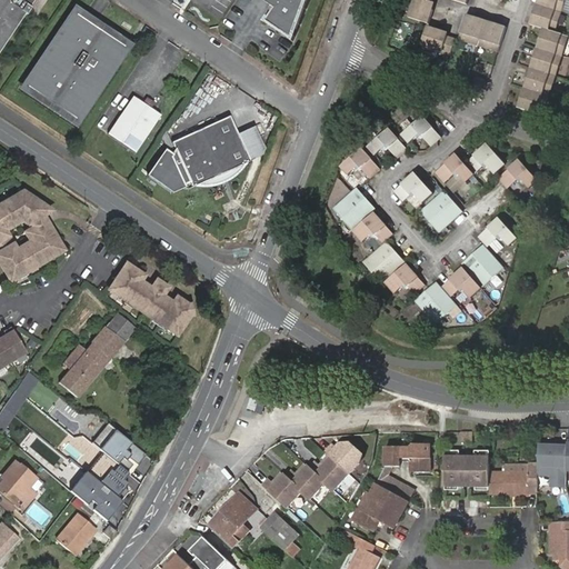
[(0,0),(0,50),(32,0),(0,0)]
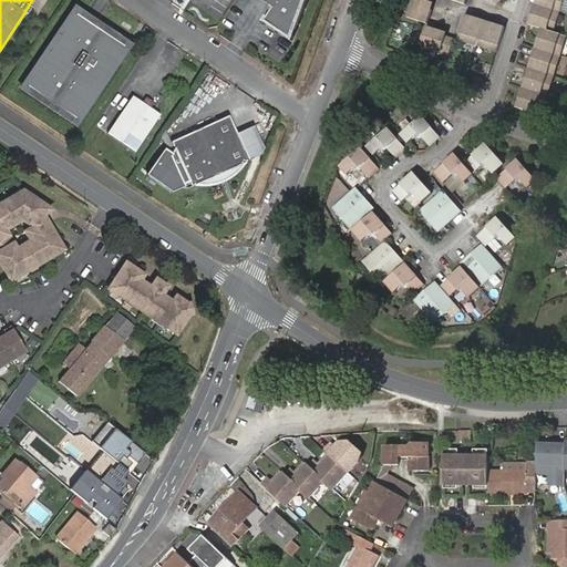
[(261,0),(275,9),(268,18),(267,17),(266,18),(269,20),(270,19),(292,34),(292,35),(296,39),(297,37),(309,0),(261,0)]
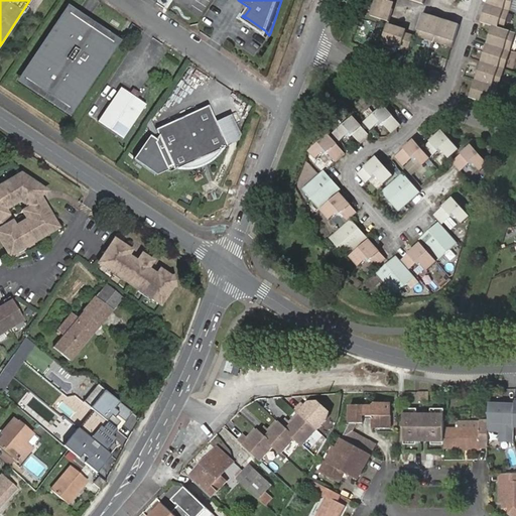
[(375,0),(370,15),(389,21),(396,0),(375,0)]
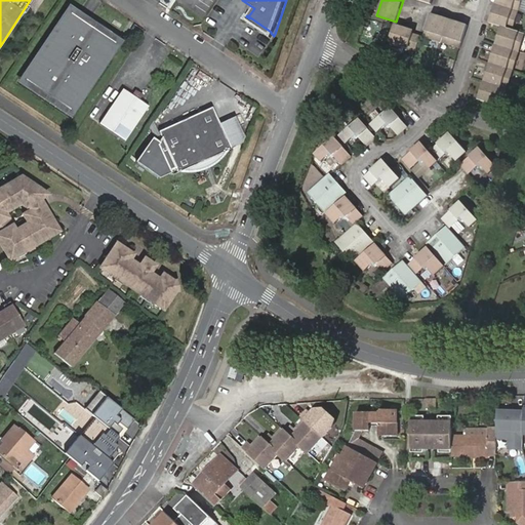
[(499,0),(498,6),(517,13),(521,0),(499,0)]
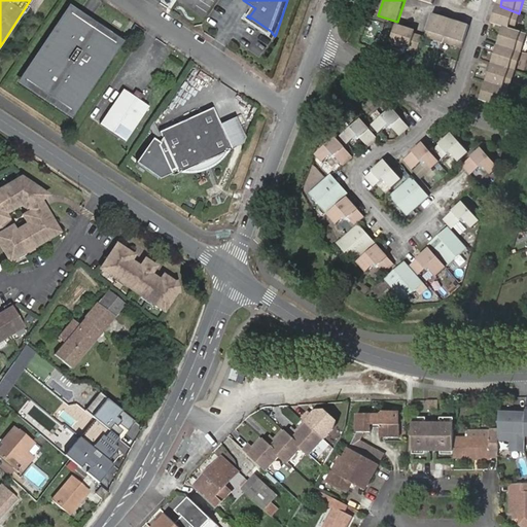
[(21,89),(25,82),(70,14),(74,9),(70,6),(15,85),(21,89)]
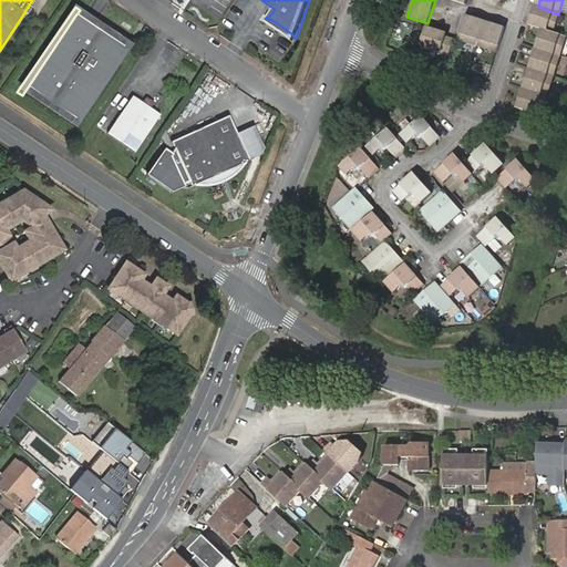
[(526,27),(540,32),(550,35),(558,14),(538,7),(534,20),(529,18),(526,27)]
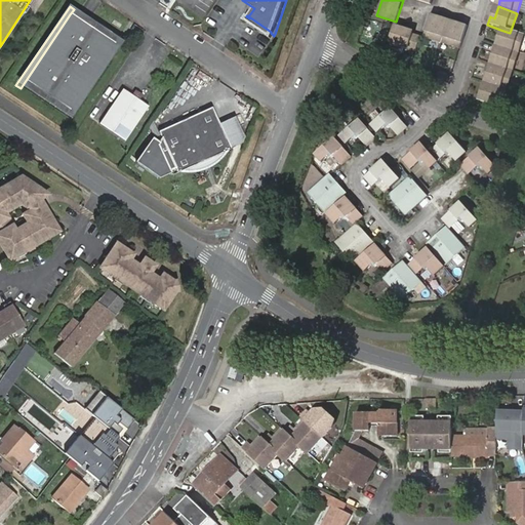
[(74,9),(70,14),(116,45),(71,113),(25,82),(21,88),(71,121),(124,42),(74,9)]
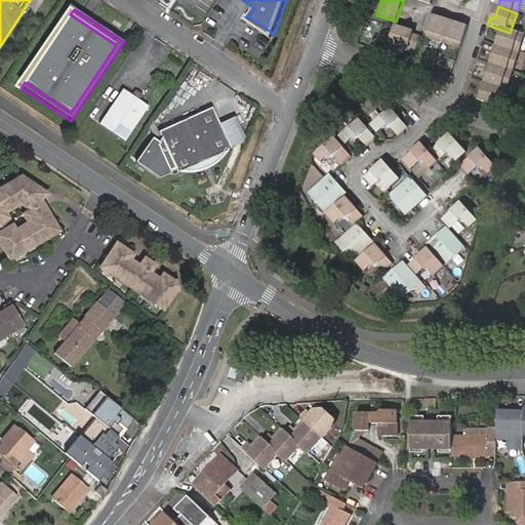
[(70,14),(25,82),(71,113),(116,45),(70,14)]
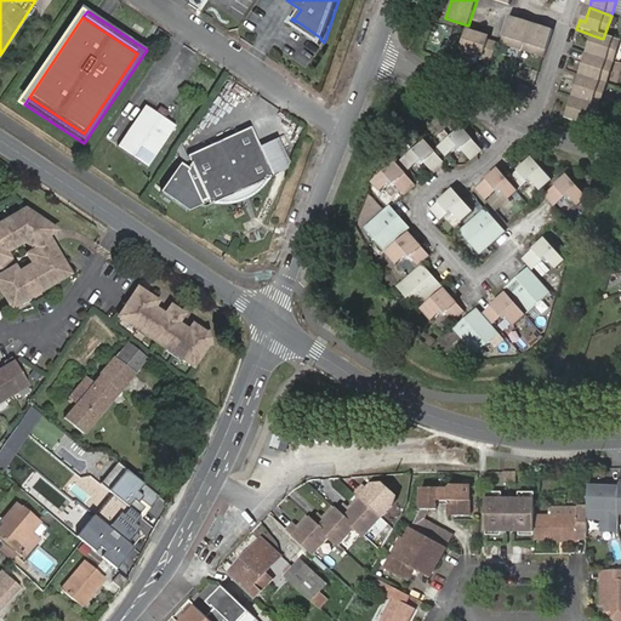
[(499,45),(519,52),(527,29),(516,26),(517,21),(508,18),(499,45)]
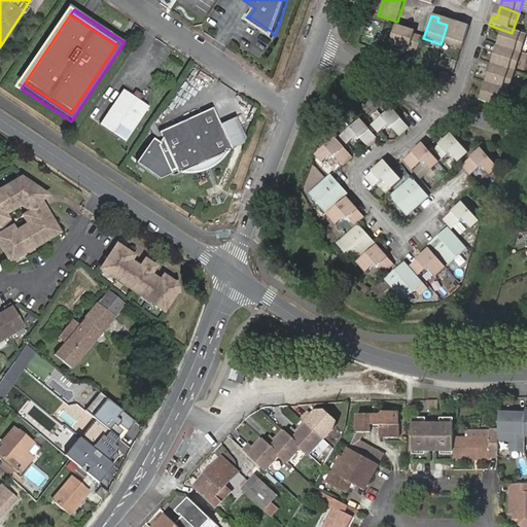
[(447,25),(441,44),(459,50),(467,28),(460,25),(458,29),(447,25)]
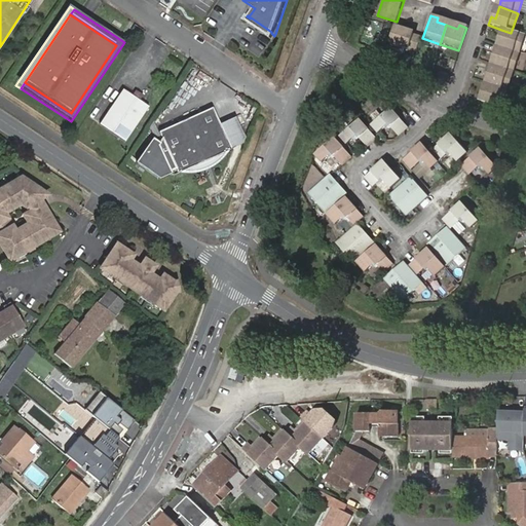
[(414,53),(419,40),(405,36),(407,33),(396,29),(389,44),(414,53)]
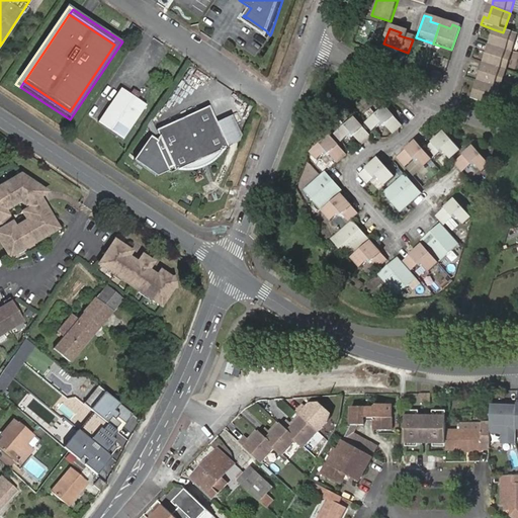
[(495,39),(493,48),(513,56),(517,39),(517,36),(503,32),(494,29),(491,38),(495,39)]
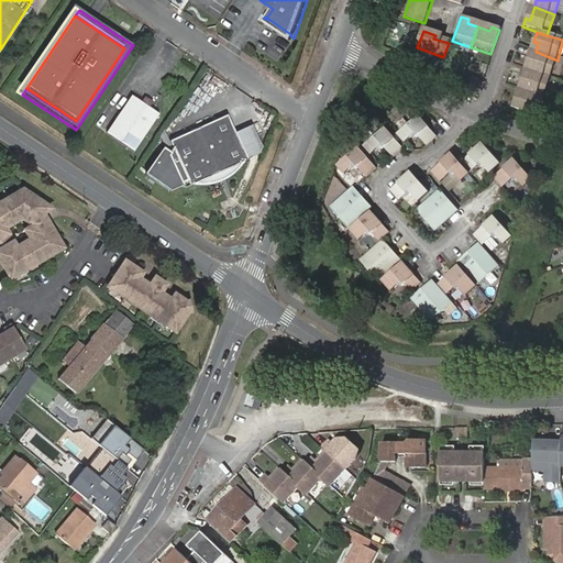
[(275,58),(278,54),(264,43),(261,47),(275,58)]
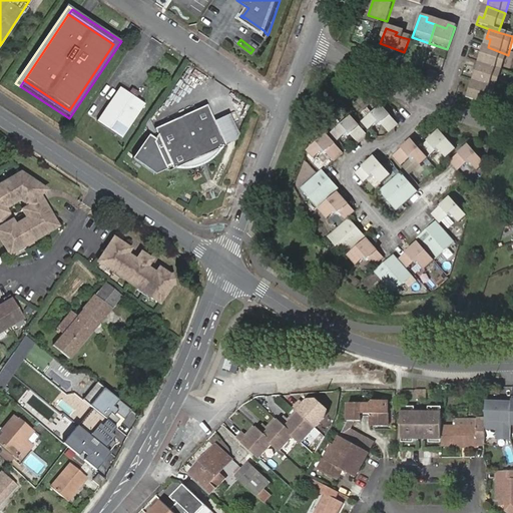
[(484,57),(481,65),(502,72),(508,55),(488,47),(483,46),(480,56),(484,57)]
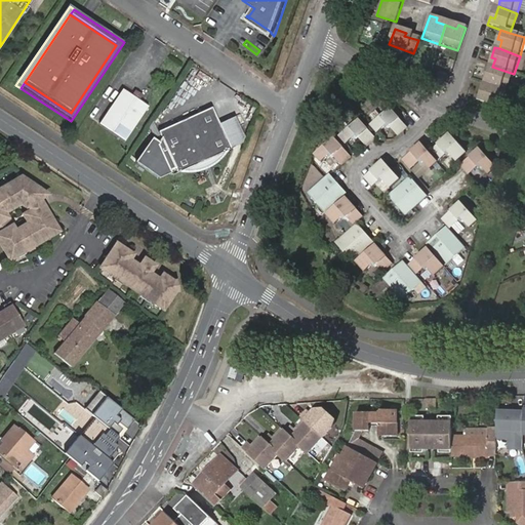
[(489,76),(486,84),(508,92),(514,74),(492,67),(488,66),(485,75),(489,76)]
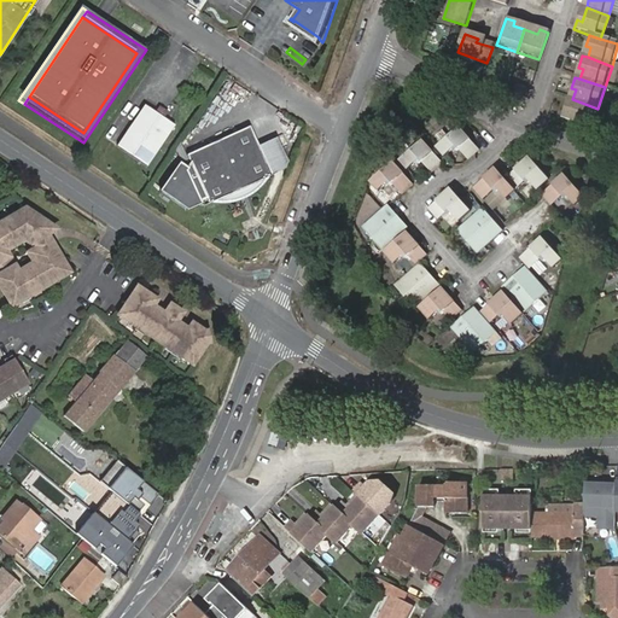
[(581,126),(590,128),(598,109),(572,99),(567,99),(564,109),(569,112),(566,120),(581,126)]
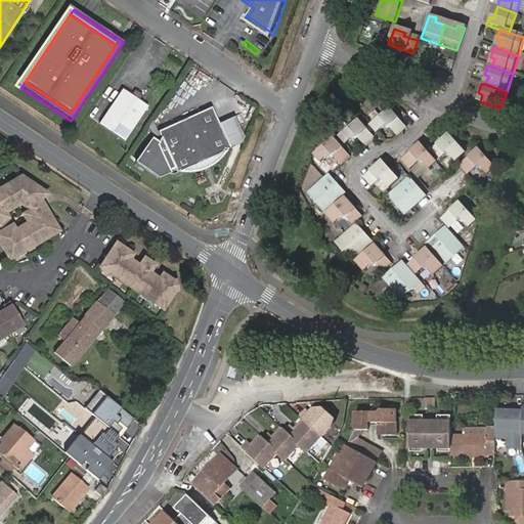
[(141,102),(134,97),(124,90),(100,125),(126,141),(149,107),(141,102)]
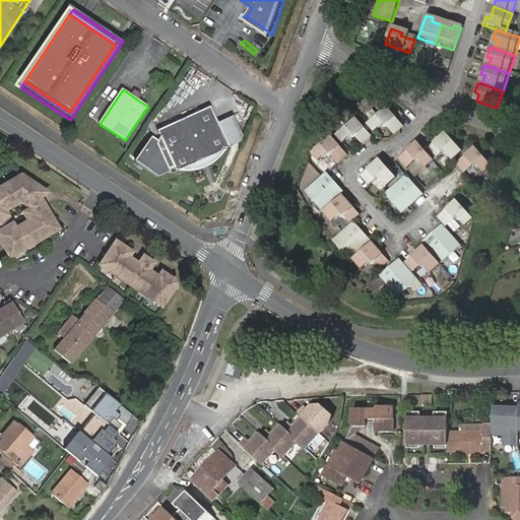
[(136,92),(133,96),(140,102),(143,96),(136,92)]
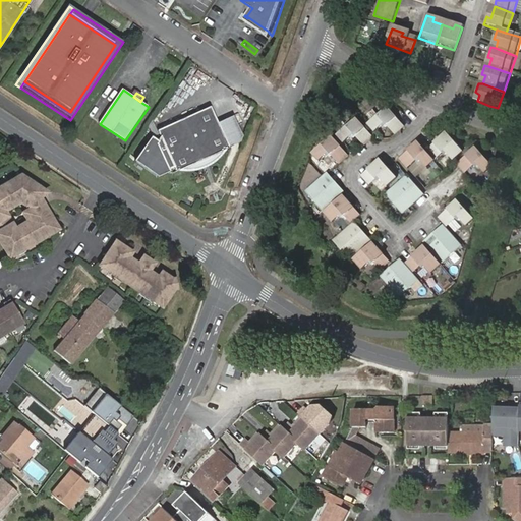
[(229,146),(212,105),(159,128),(175,167),(176,169),(192,162),(194,167),(214,158),(212,154),(229,146)]
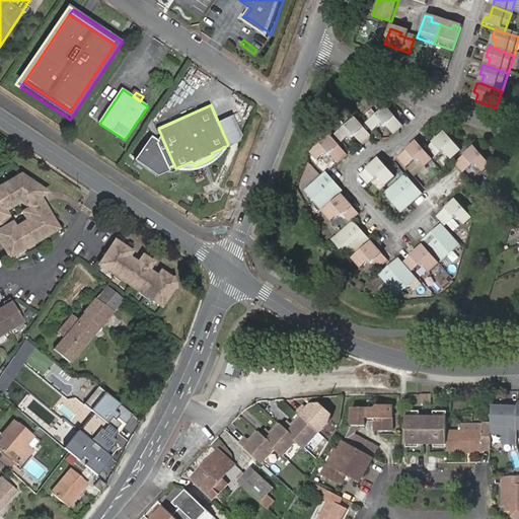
[(384,123),(394,115),(386,105),(366,122),(373,132),(384,123)]
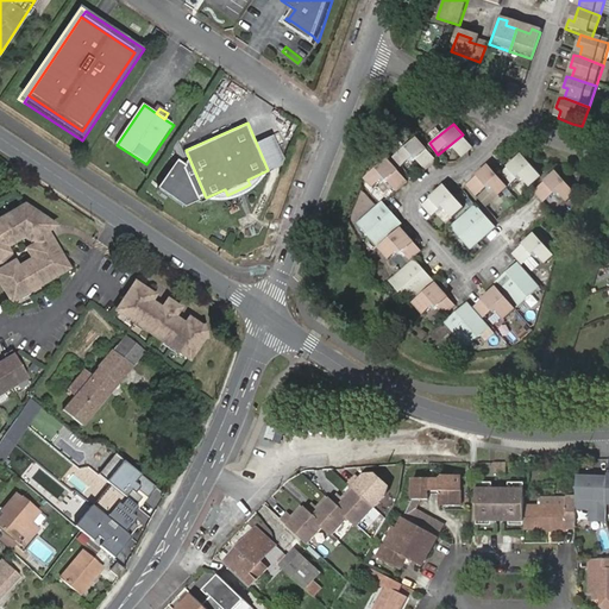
[(473,148),(463,135),(451,144),(462,157),(473,148)]
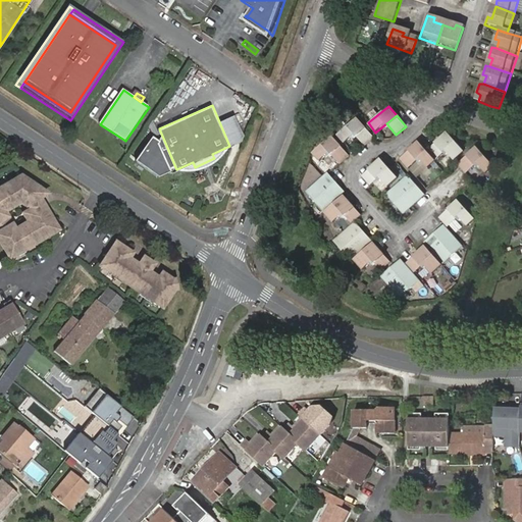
[(353,137),(364,126),(357,118),(336,135),(344,143),(353,137)]
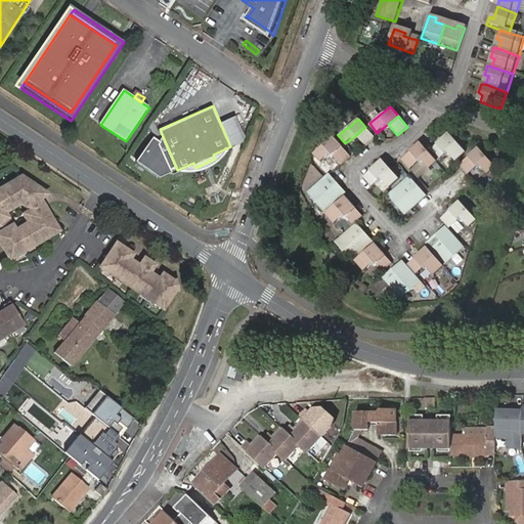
[(375,139),(365,127),(354,137),(363,149),(375,139)]
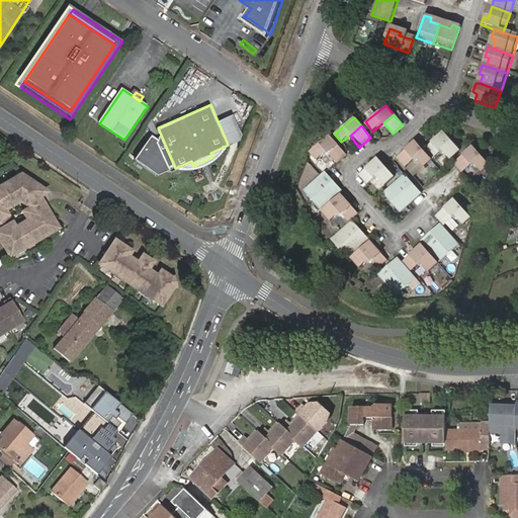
[(174,166),(158,127),(138,162),(158,173),(174,166)]
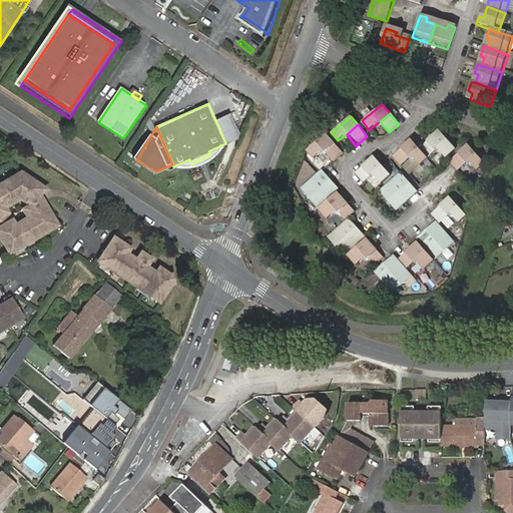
[(439,126),(428,135),(437,145),(444,152),(453,144),(439,126)]
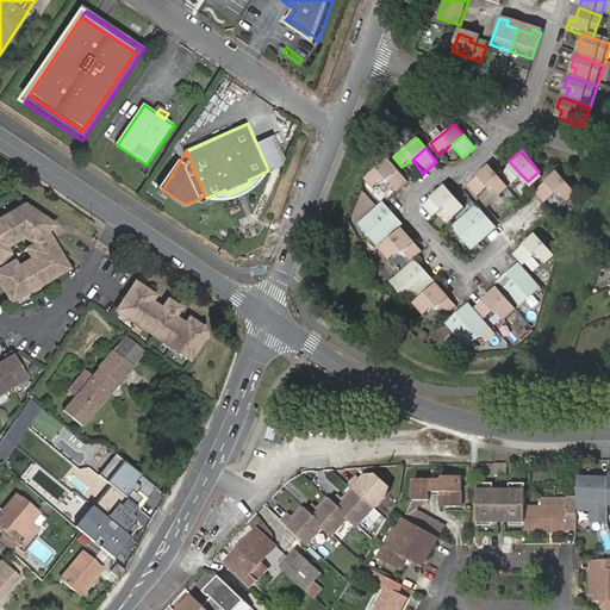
[(385,181),(397,172),(387,161),(362,181),(372,192),(385,181)]
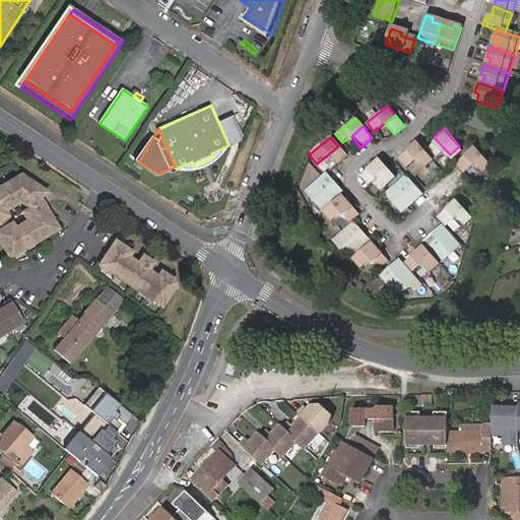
[(415,137),(408,143),(417,154),(424,163),(431,156),(415,137)]
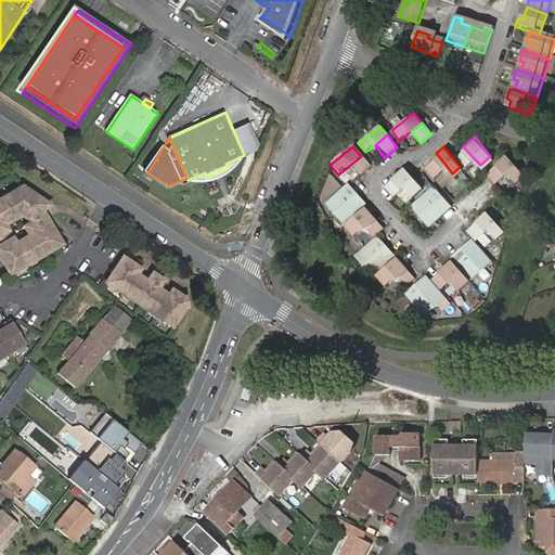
[(473,157),(463,146),(455,153),(465,164),(473,157)]
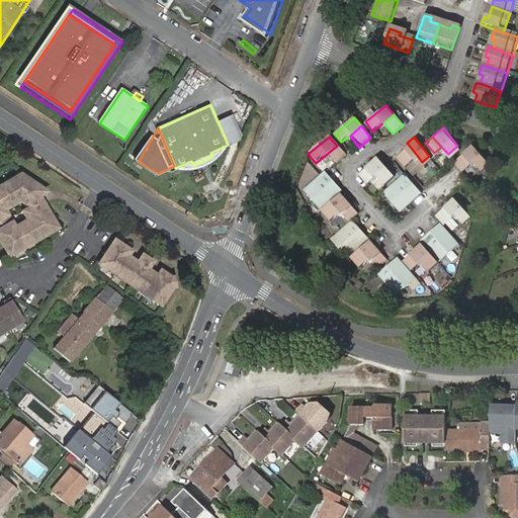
[(416,154),(407,143),(395,153),(403,164),(416,154)]
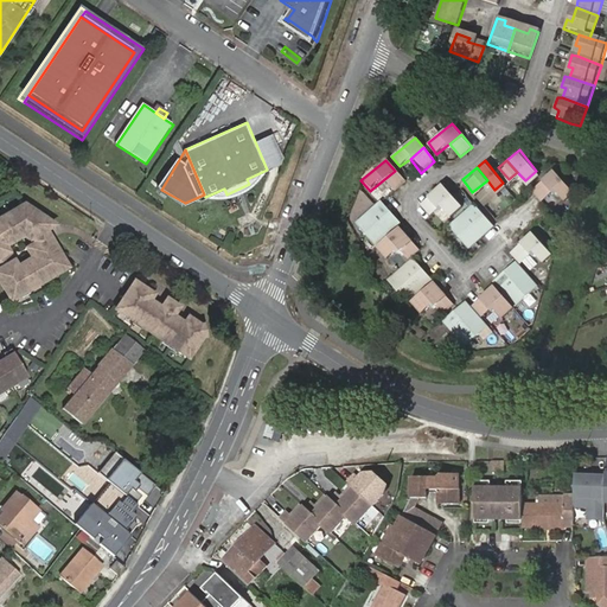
[(553,167),(544,174),(554,187),(561,196),(569,187),(553,167)]
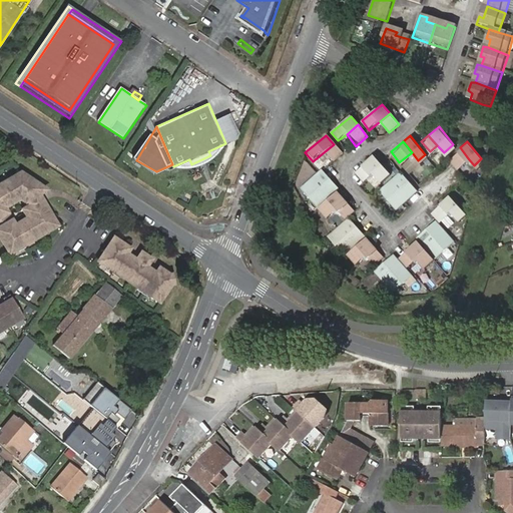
[(343,156),(334,144),(324,152),(333,164),(343,156)]
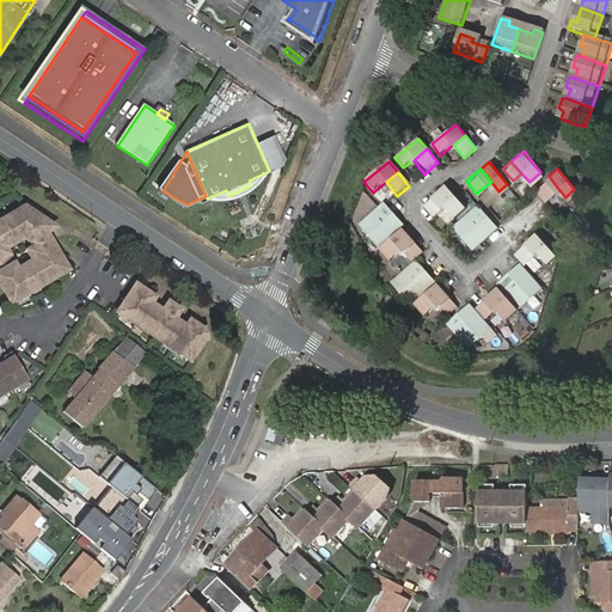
[(558,189),(549,176),(534,188),(544,200),(558,189)]
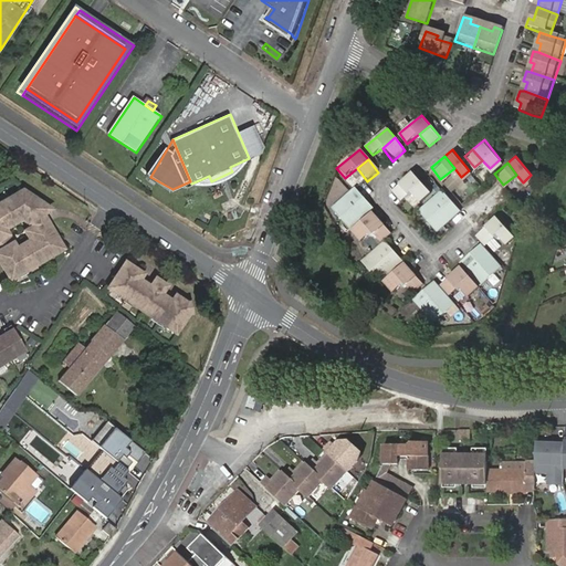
[(411,168),(401,176),(409,185),(418,196),(429,188),(411,168)]
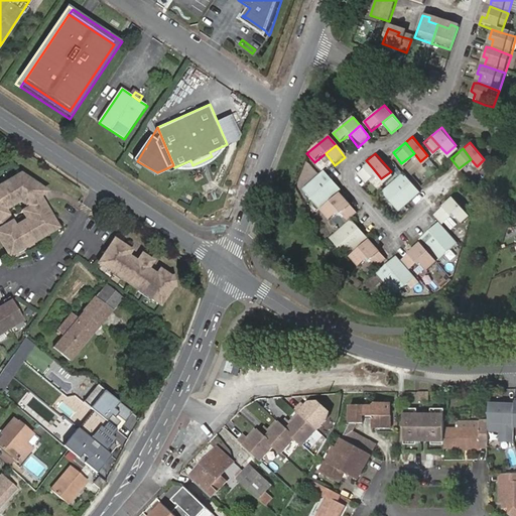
[(373,168),(366,160),(357,168),(362,176),(373,168)]
